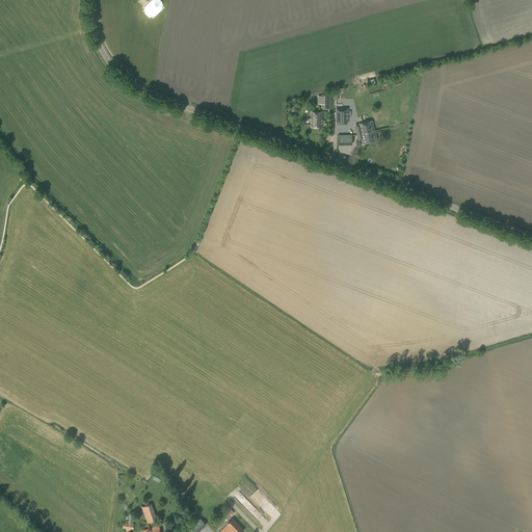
[(321,95),(321,96),(321,103),(321,107),(322,107),(329,108),(330,108),(330,96),(322,95),(321,95)]
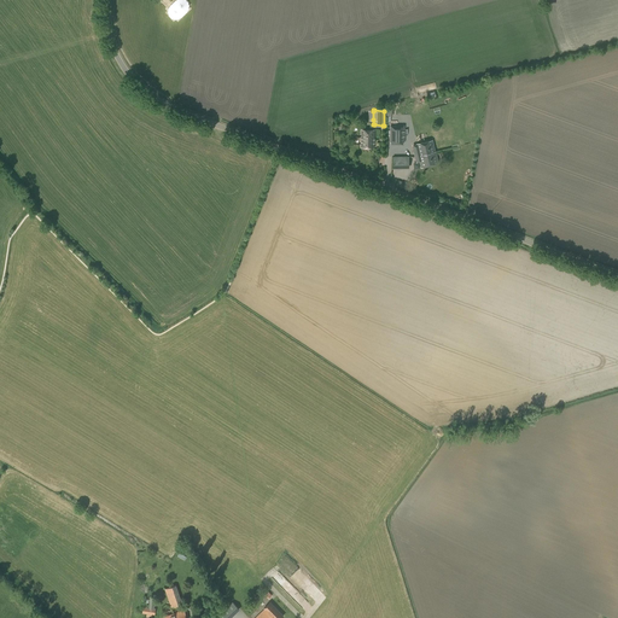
[(391,143),(403,143),(403,126),(391,126),(391,143)]
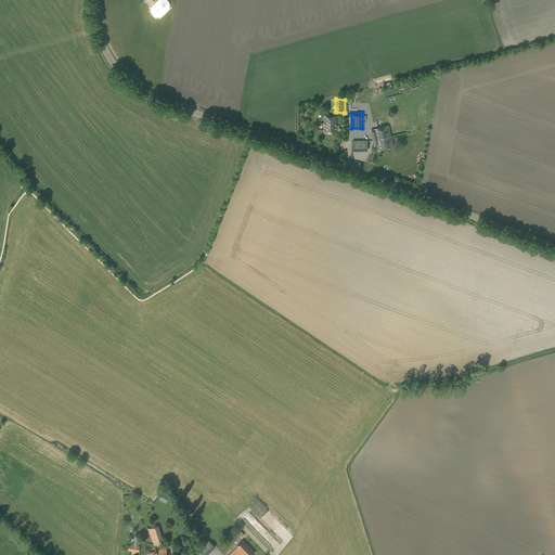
[(336,117),(324,117),(324,132),(336,132),(336,117)]
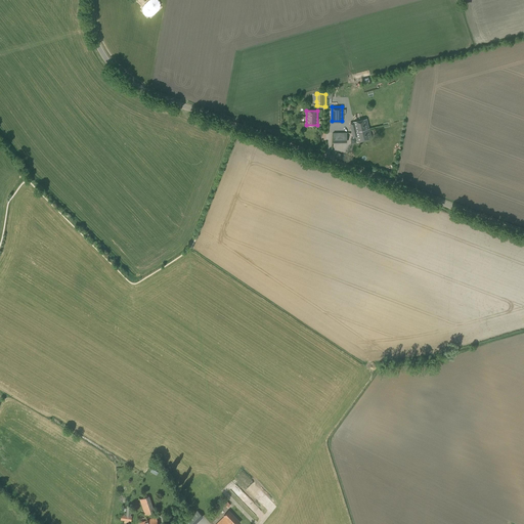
[(366,119),(353,122),(354,127),(350,128),(351,133),(355,132),(357,142),(372,138),(369,128),(368,129),(366,119)]
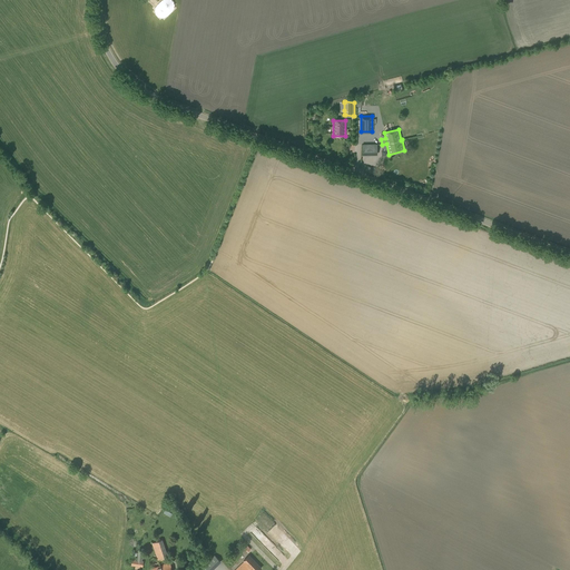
[(373,155),(373,149),(377,149),(377,145),(362,145),(362,155),(373,155)]
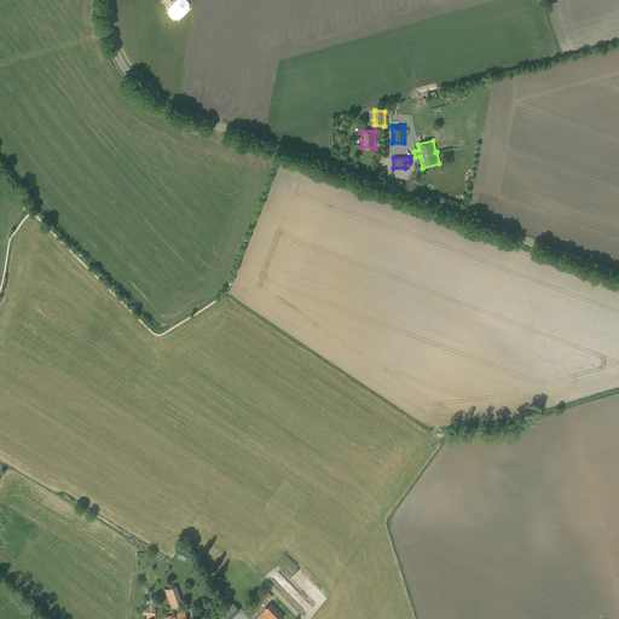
[(172,608),(183,605),(177,586),(166,590),(172,608)]
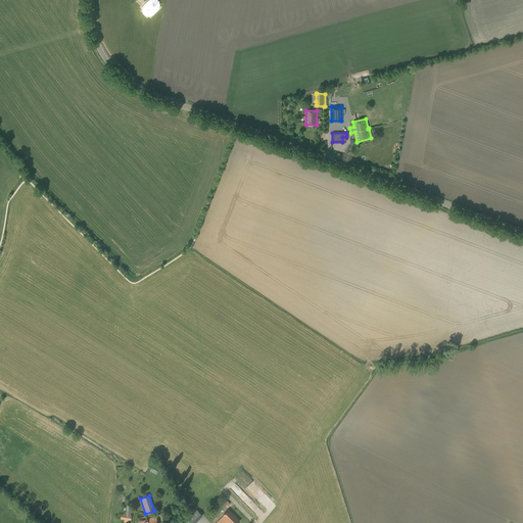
[(131,515),(132,506),(127,506),(126,514),(122,513),(121,519),(124,519),(124,522),(129,522),(129,520),(131,520),(132,515),(131,515)]
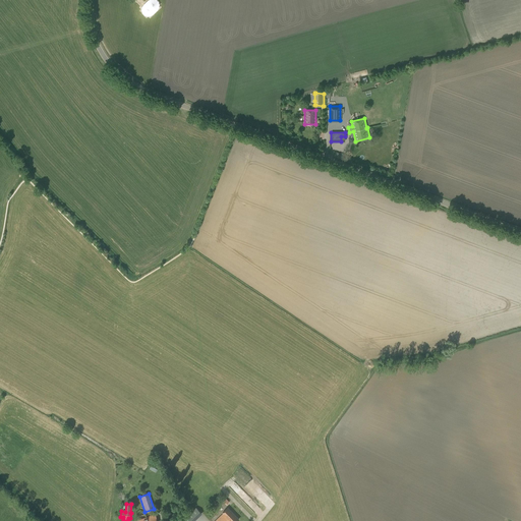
[(184,519),(185,520),(193,520),(201,513),(196,509),(195,508),(190,512),(184,519)]
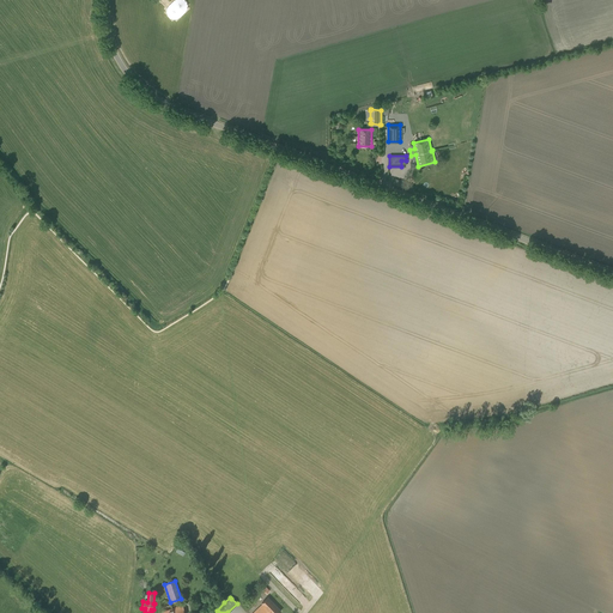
[(278,612),(281,611),(268,598),(262,604),(253,612),(278,612)]
